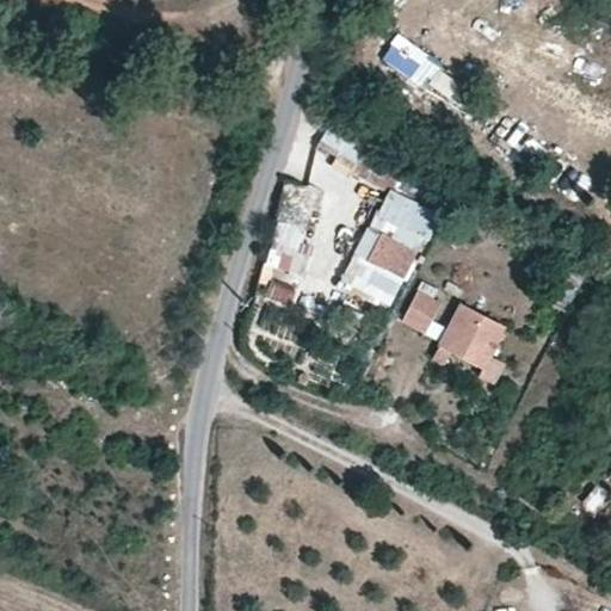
[(390,43),(382,60),(419,79),(427,63),(390,43)]
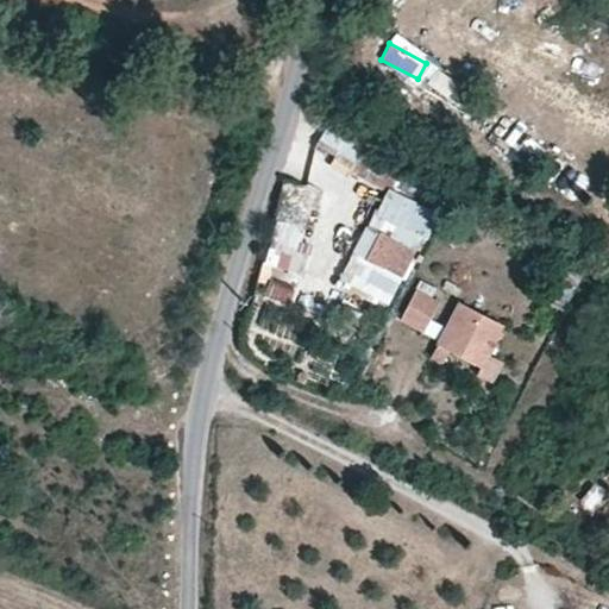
[(419,94),(456,117),(472,89),(435,67),(419,94)]
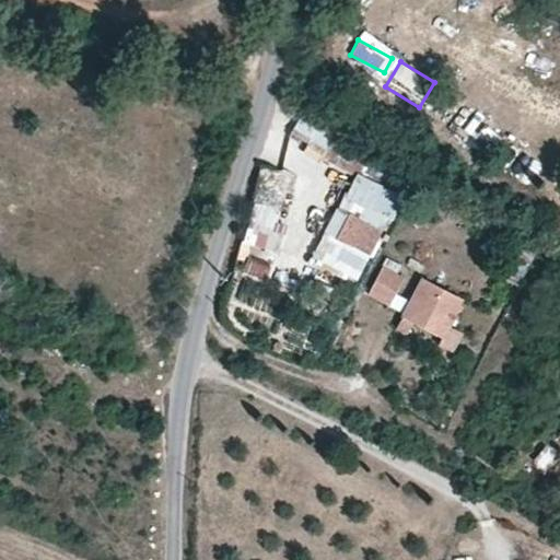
[(359,174),(371,156),(334,136),(324,152),(359,174)]
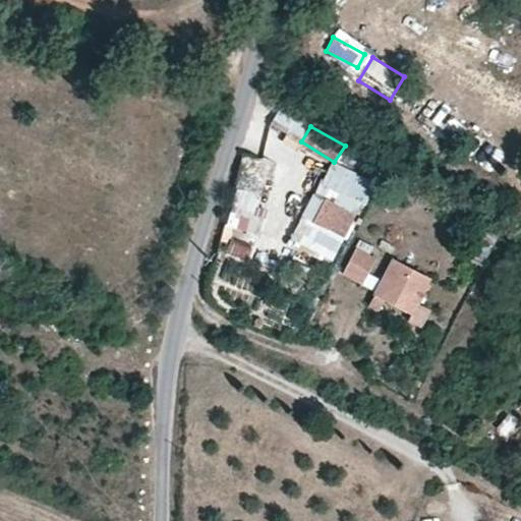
[(257,231),(263,192),(235,189),(230,227),(257,231)]
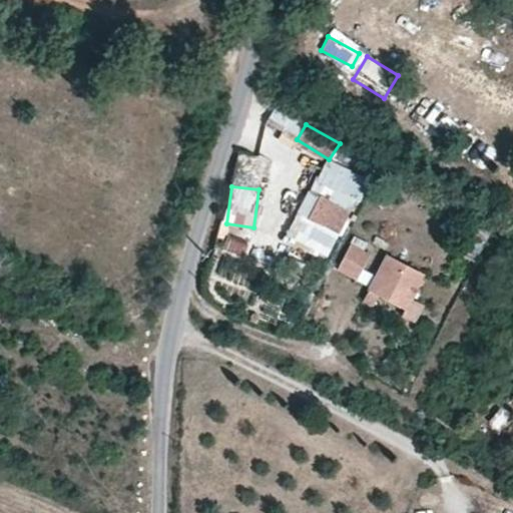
[(339,231),(349,211),(320,196),(315,207),(310,217),(339,231)]
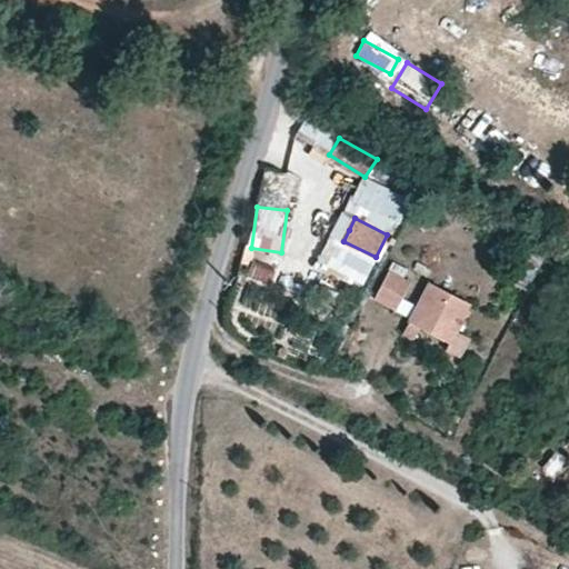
[(403,298),(411,280),(390,270),(375,299),(397,310),(403,298)]
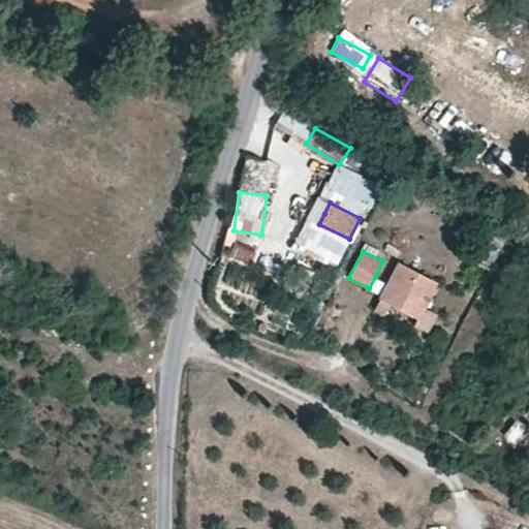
[(417,252),(409,269),(433,281),(441,265),(417,252)]
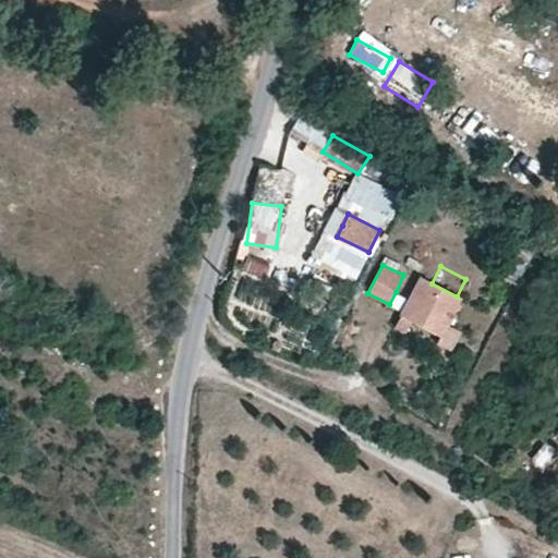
[(448,324),(461,298),(457,296),(432,283),(421,278),(410,299),(403,313),(397,326),(407,331),(413,318),(427,326),(441,332),(437,341),(451,349),(460,331),(448,324)]
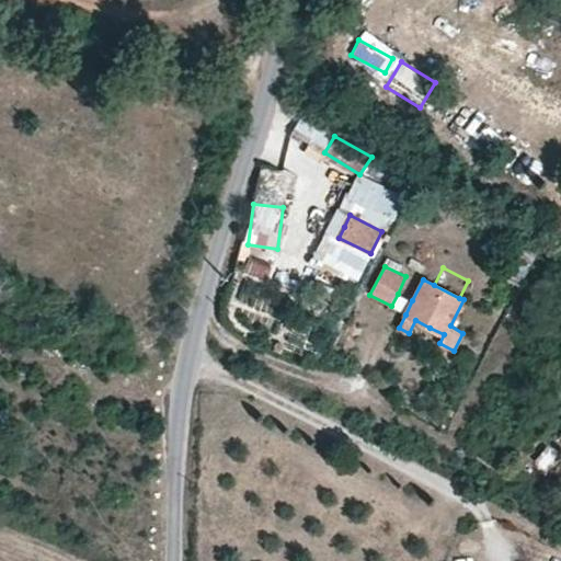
[(412,300),(398,294),(391,306),(405,315),(412,300)]
